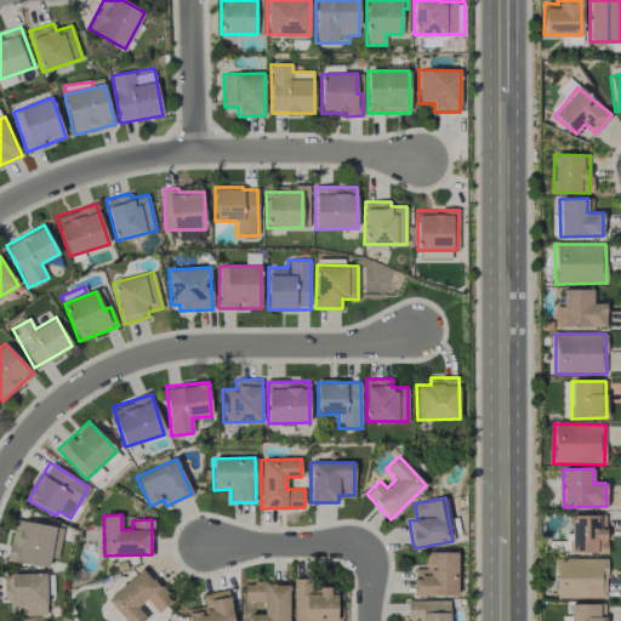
[(605,516),(570,516),(571,553),(605,553),(605,516)]
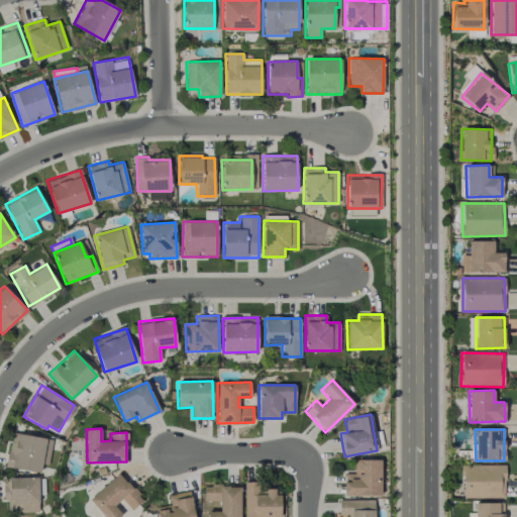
[(7,468),(40,472),(41,464),(48,466),(52,438),(10,433),(7,468)]
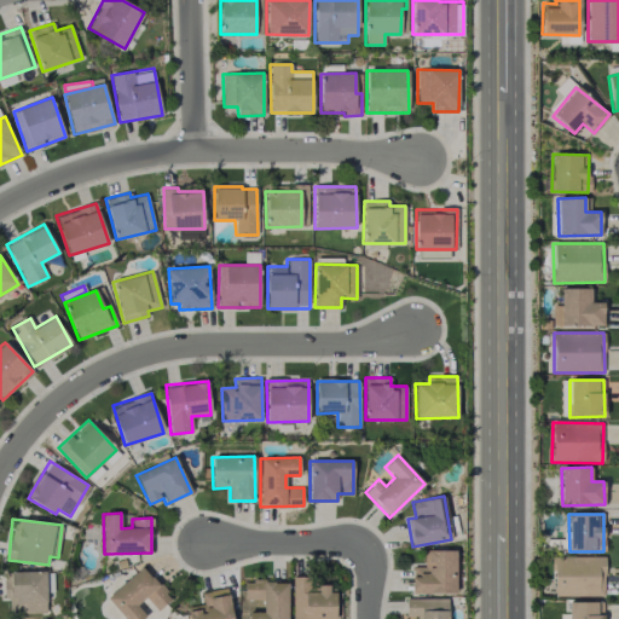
[(455,550),(423,550),(424,566),(411,567),(412,594),(456,594),(455,550)]
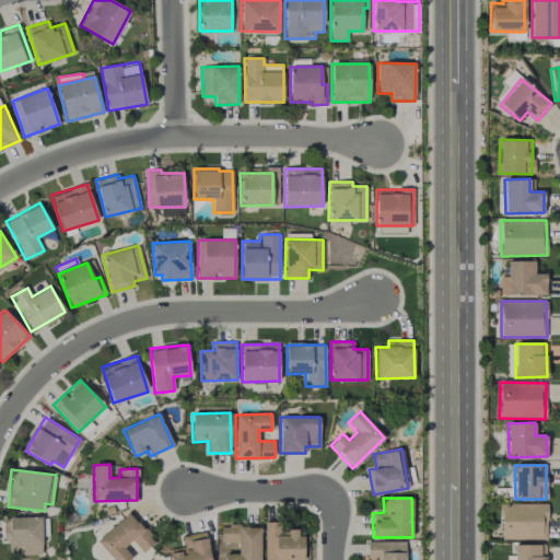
[(501,504),(501,540),(547,539),(546,503),(501,504)]
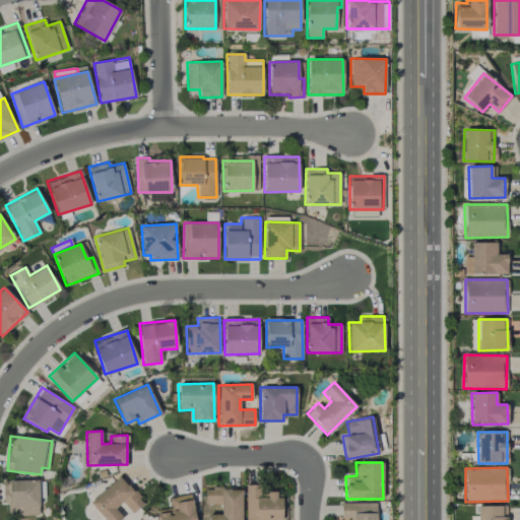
[(131,513),(143,504),(121,475),(89,502),(104,519),(119,519),(122,517),(115,508),(122,502),(131,513)]
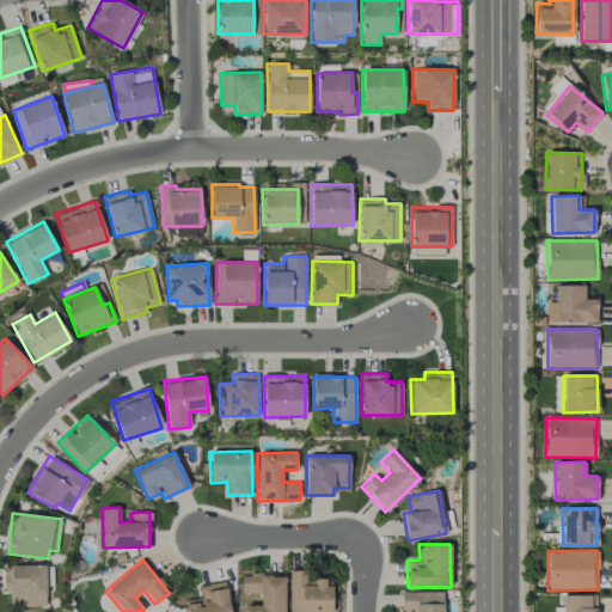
[(46,606),(44,565),(7,567),(8,607),(46,606)]
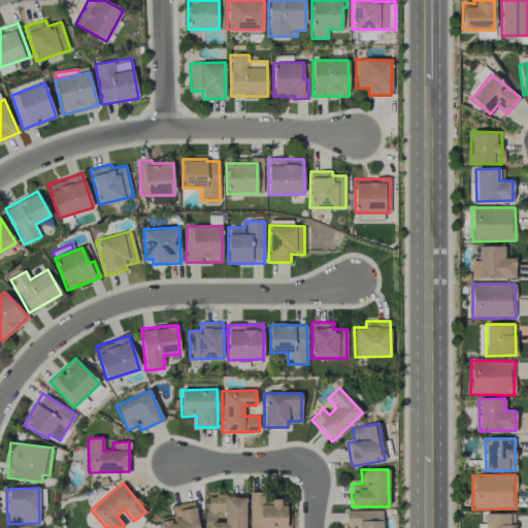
[(264,492),(249,492),(249,527),(285,527),(285,498),(264,499),(264,492)]
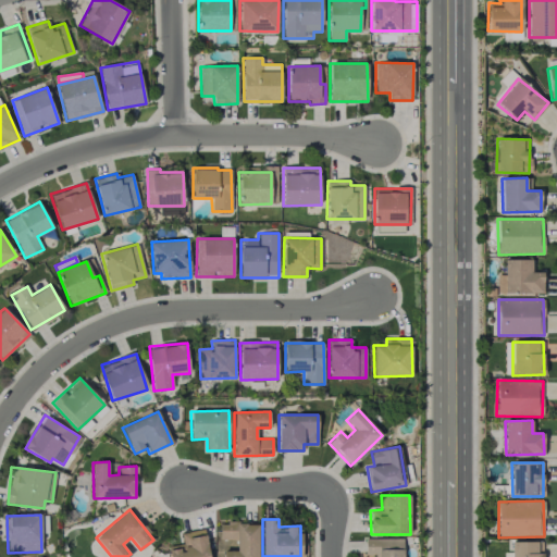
[(258,556),(259,523),(220,523),(220,540),(236,540),(236,551),(223,551),(223,556),(258,556)]
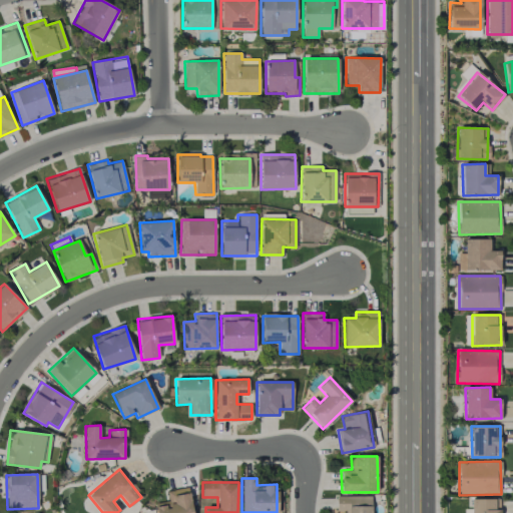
[(191,512),(188,487),(166,490),(168,503),(155,504),(156,512),(191,512)]
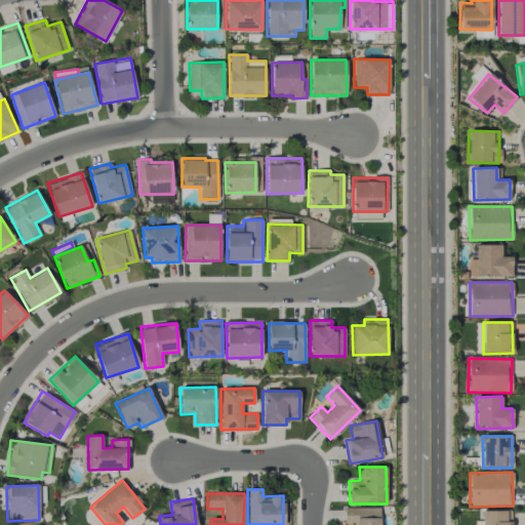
[(379,524),(380,508),(345,508),(344,523),(353,523),(353,524),(379,524)]
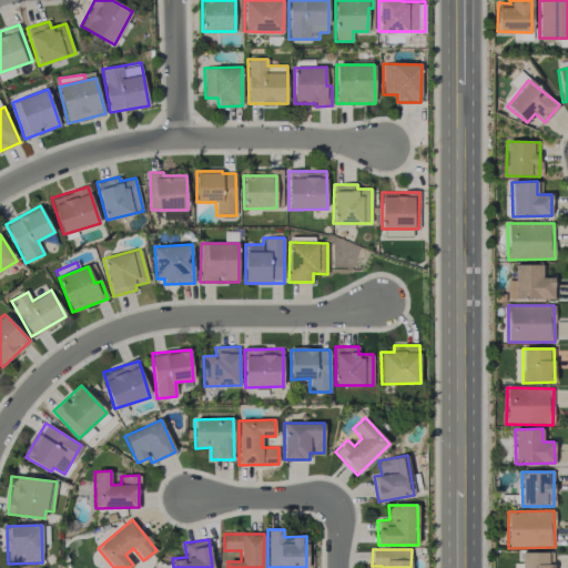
[(553,567),(553,551),(521,553),(521,567),(553,567)]
